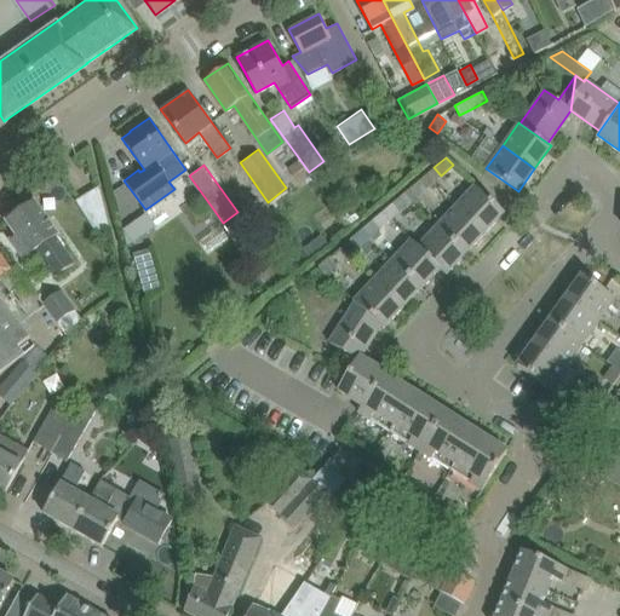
[(415,183),(403,193),(411,201),(423,191),(415,183)]
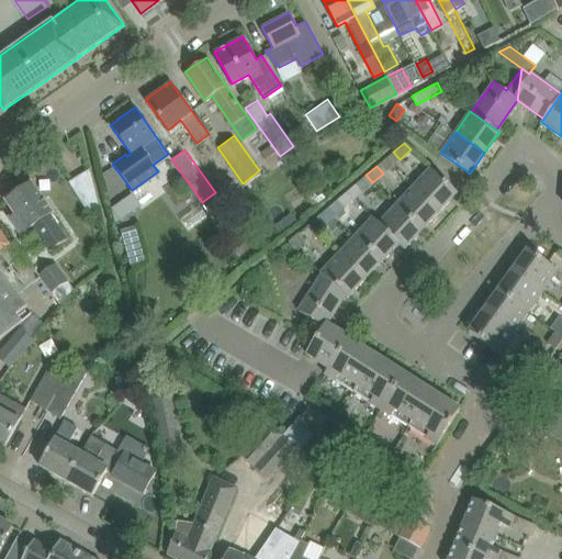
[(88,169),(69,180),(87,208),(97,205),(100,204),(90,167),(88,169)]
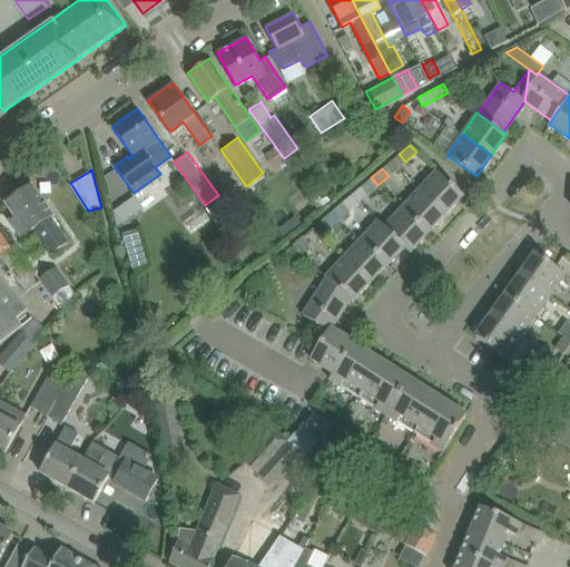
[(436,169),(419,188),(445,213),(463,194),(436,169)]
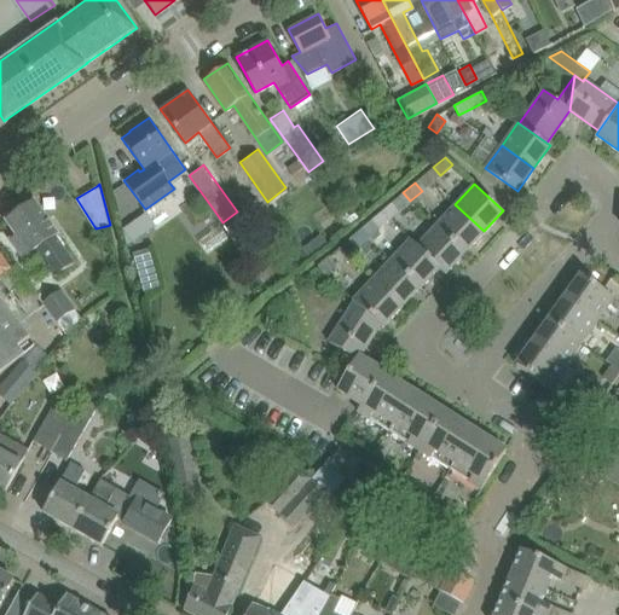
[(403,192),(382,210),(389,218),(410,201),(403,192)]
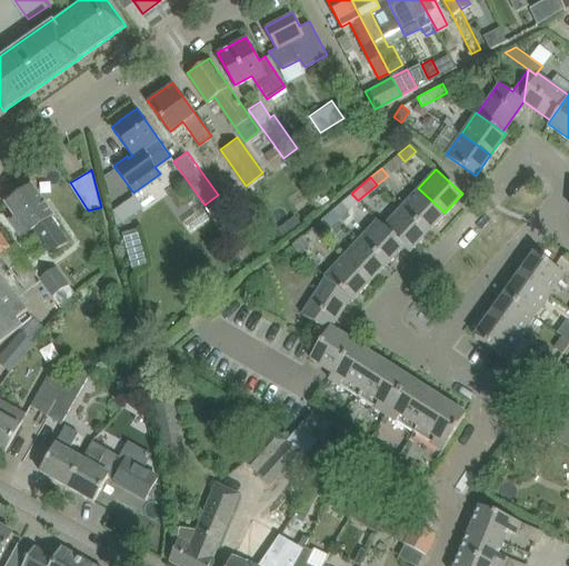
[(50,216),(53,214),(31,182),(5,201),(15,215),(9,218),(21,236),(32,228),(50,254),(68,240),(50,216)]
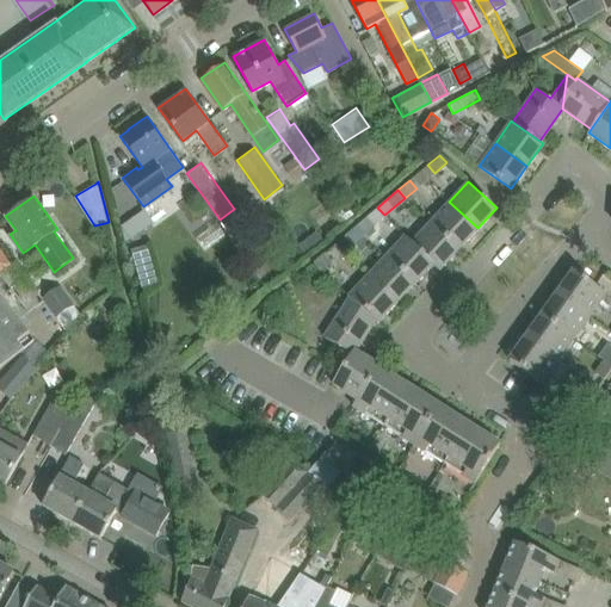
[(449,202),(430,222),(458,248),(477,228),(449,202)]
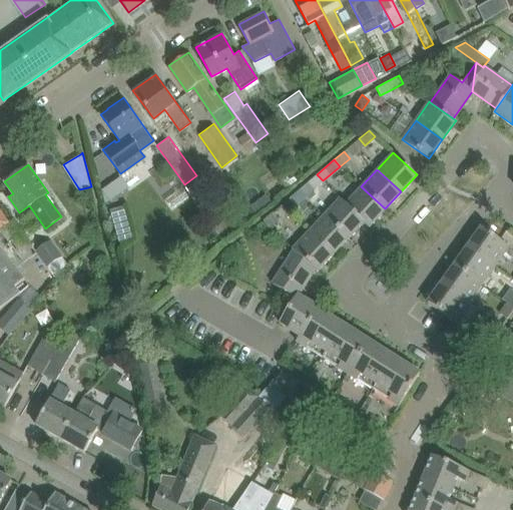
[(184,184),(177,174),(169,180),(176,190),(184,184)]
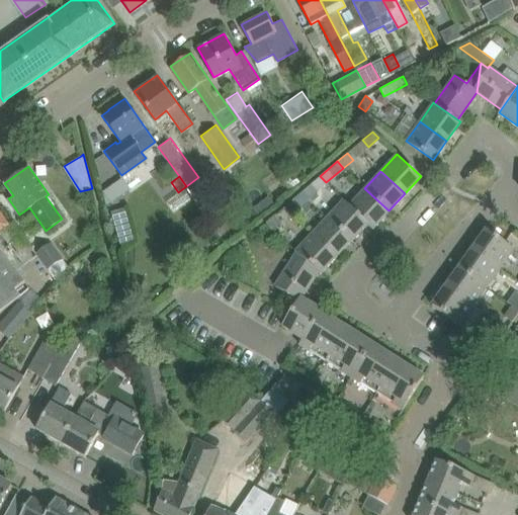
[(320,176),(301,191),(307,198),(326,182),(320,176)]
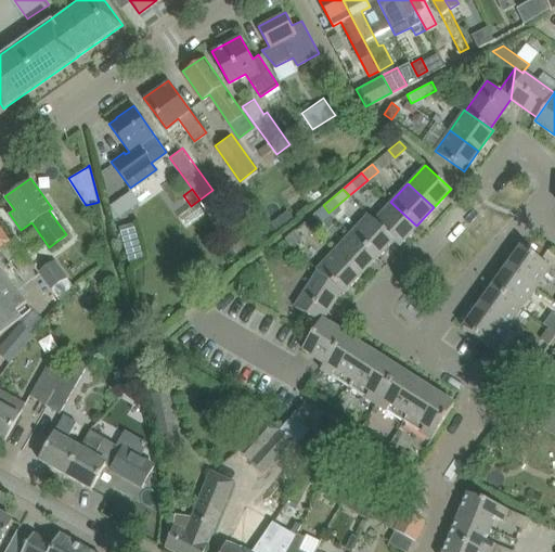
[(390,202),(375,219),(374,220),(394,239),(399,244),(416,226),(390,202)]
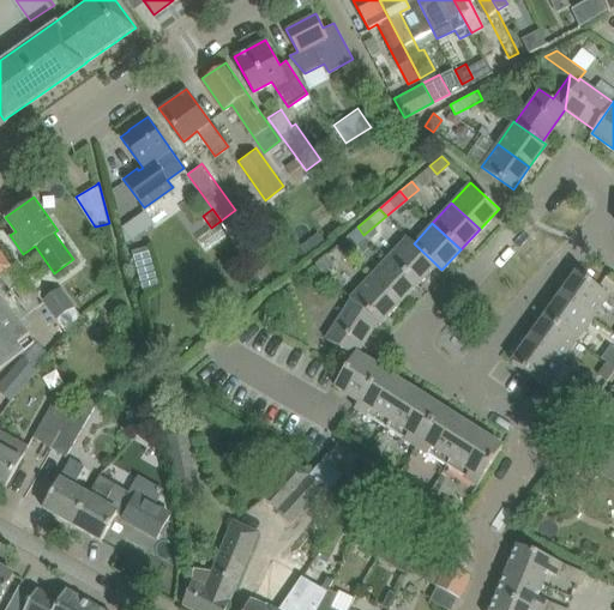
[(363,235),(357,227),(347,236),(353,245),(363,235)]
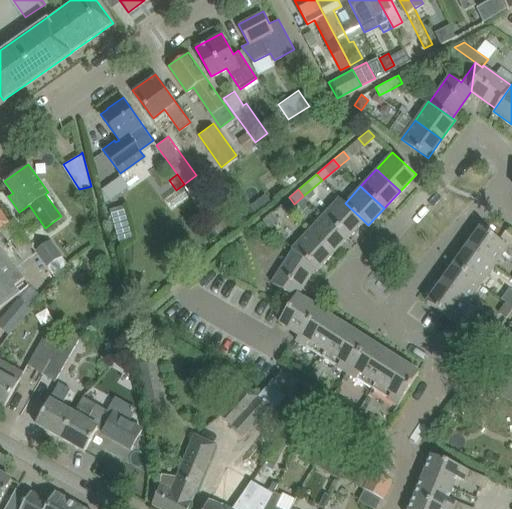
[(249,204),(256,213),(271,200),(265,192),(249,204)]
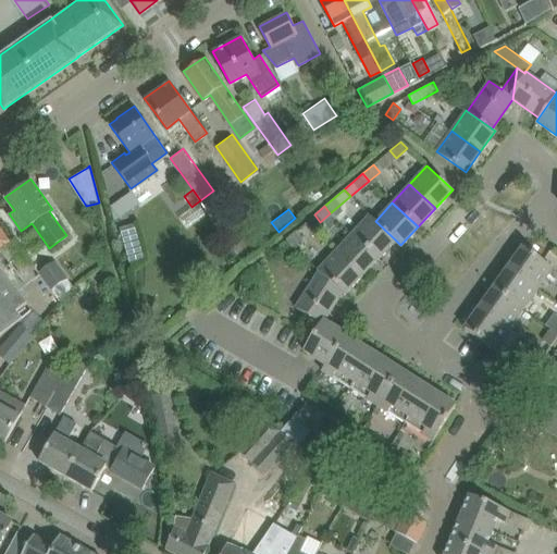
[(370,214),(351,233),(378,258),(395,239),(375,221),(376,220),(370,214)]
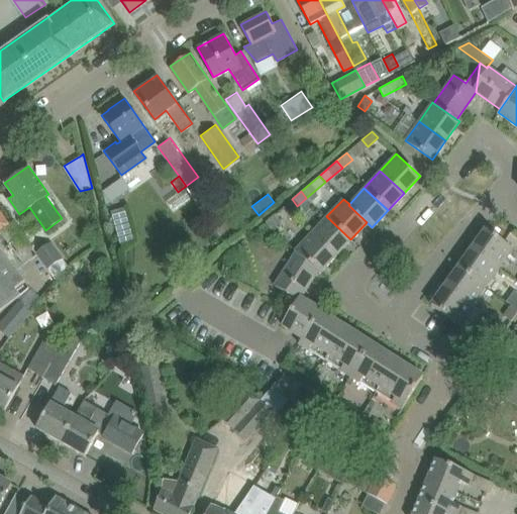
[(110,209),(119,242),(133,238),(124,205),(110,209)]
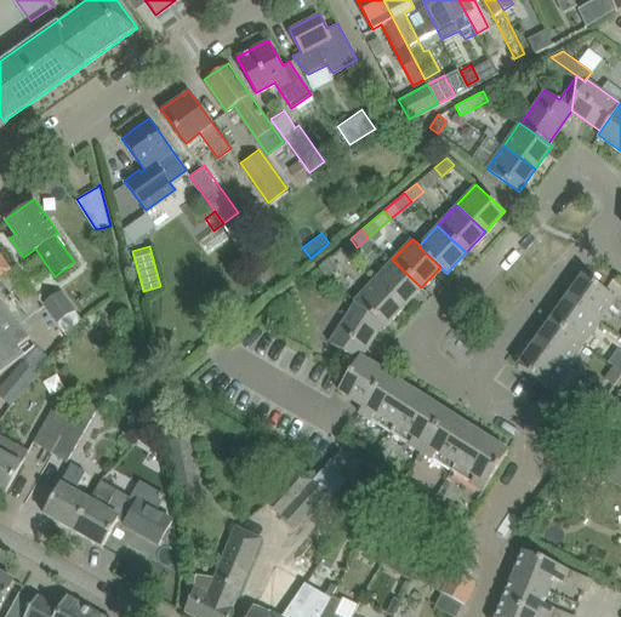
[(319,266),(325,274),(337,263),(330,256),(319,266)]
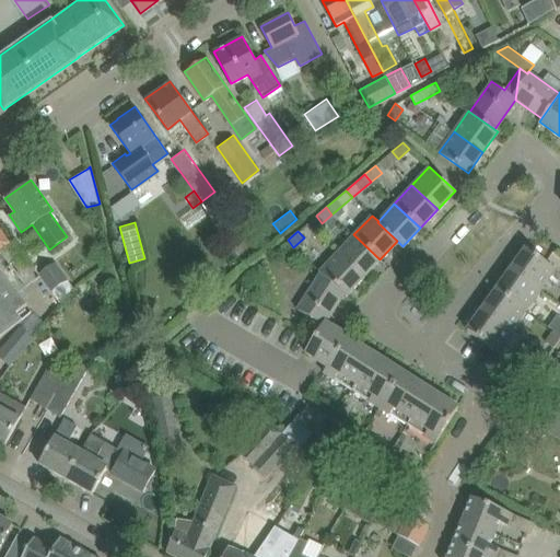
[(353,234),(337,253),(363,277),(380,259),(353,234)]
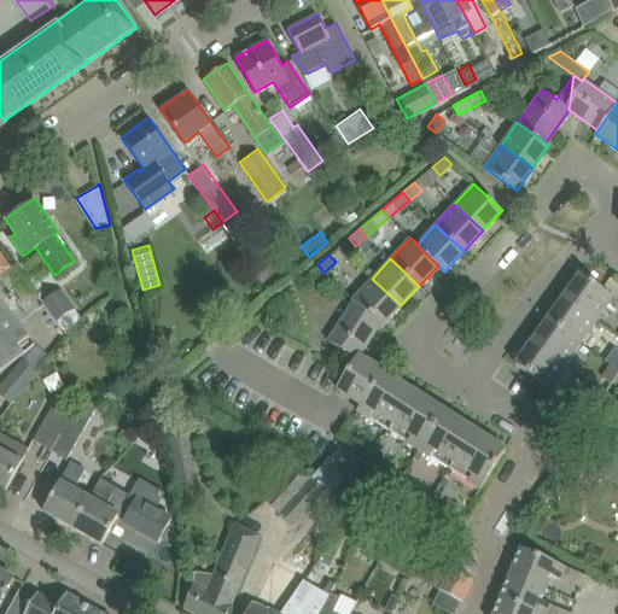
[(581,273),(564,296),(596,319),(612,296),(581,273)]
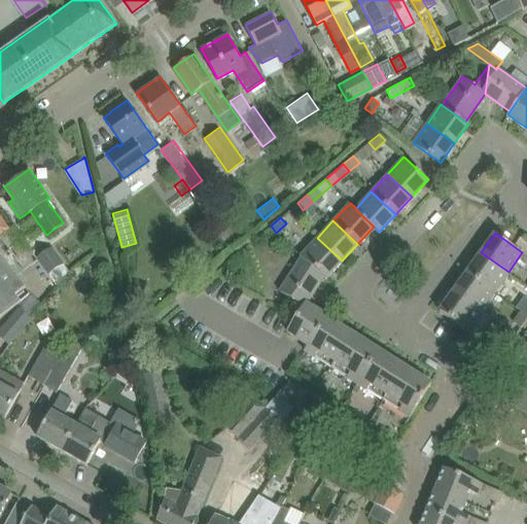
[(37,257),(23,238),(8,247),(24,268),(37,257)]
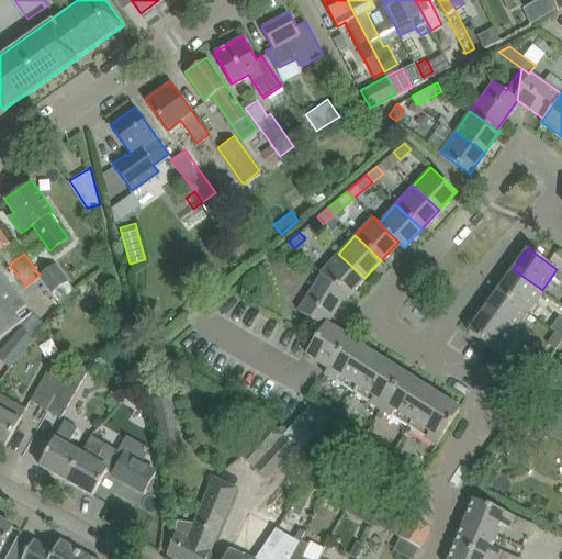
[(321,272),(322,274),(345,294),(347,297),(364,278),(338,254),(321,272)]
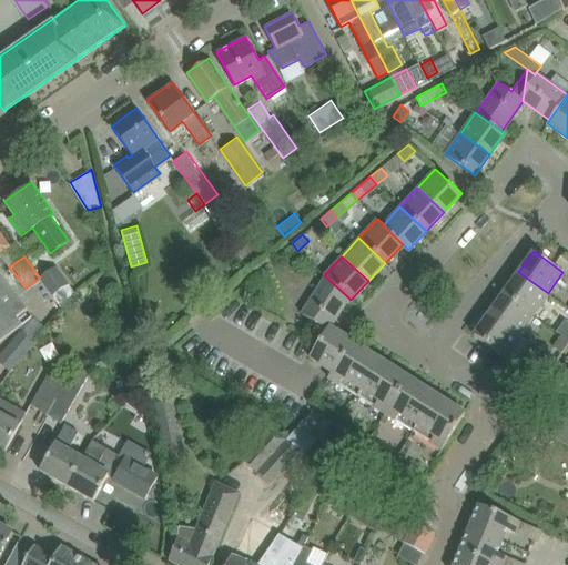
[(518,272),(504,292),(533,313),(548,293),(518,272)]
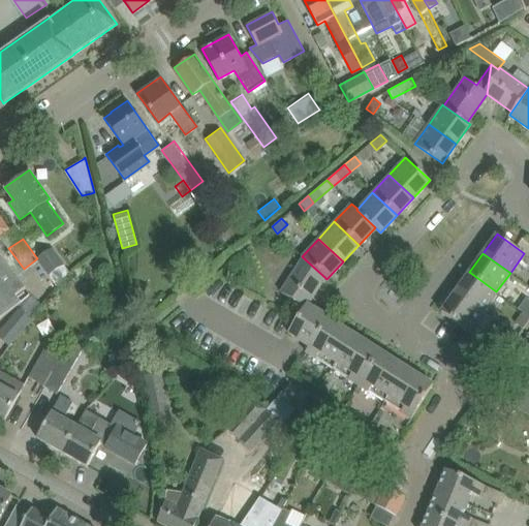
[(0,316),(21,301),(14,294),(25,286),(1,254),(0,254),(0,316)]
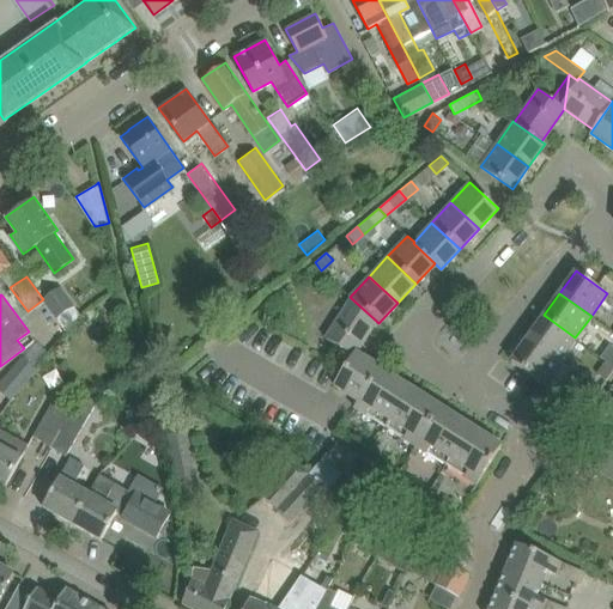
[(376,321),(351,298),(326,338),(340,347),(334,355),(347,363),(354,351),(356,352),(376,321)]
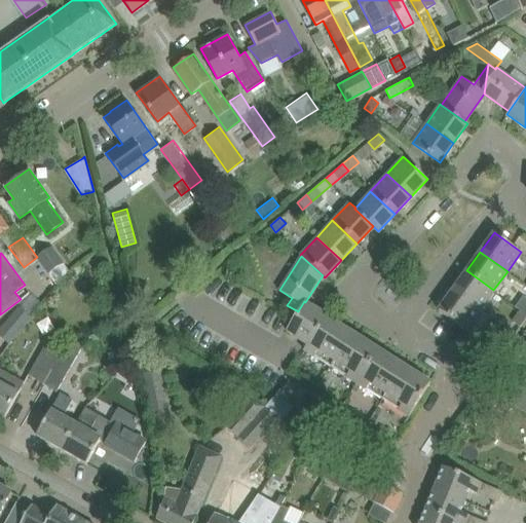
[(63,263),(47,273),(55,284),(68,269),(63,263)]
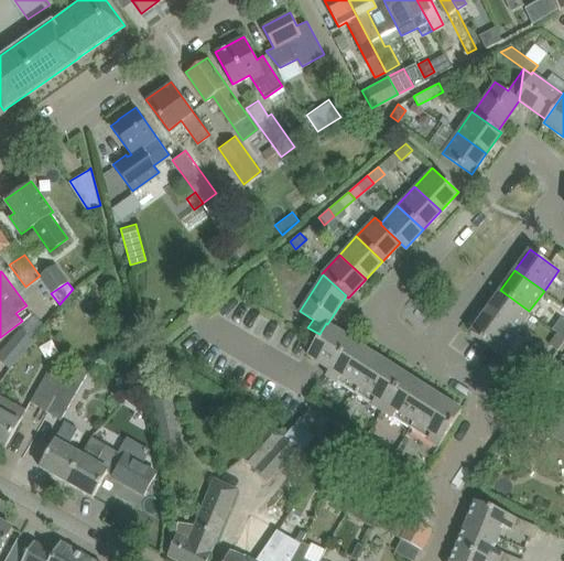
[(500,290),(485,311),(514,332),(529,311),(500,290)]
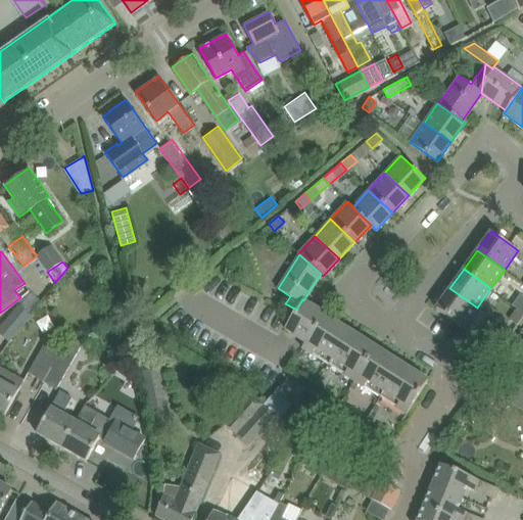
[(477,308),(449,288),(436,308),(463,327),(477,308)]
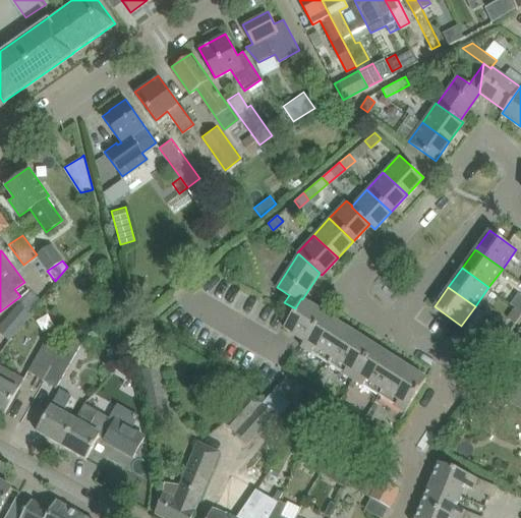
[(515,306),(520,310),(520,294),(517,292),(510,302),(515,306)]
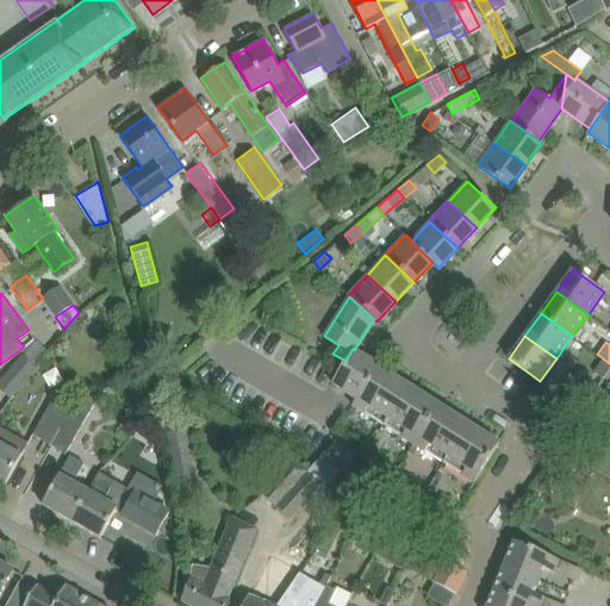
[(355,398),(377,364),(378,363),(375,363),(365,356),(362,354),(361,355),(354,350),(353,349),(346,361),(332,381),(341,387),(341,388),(343,389),(354,397),(355,398)]
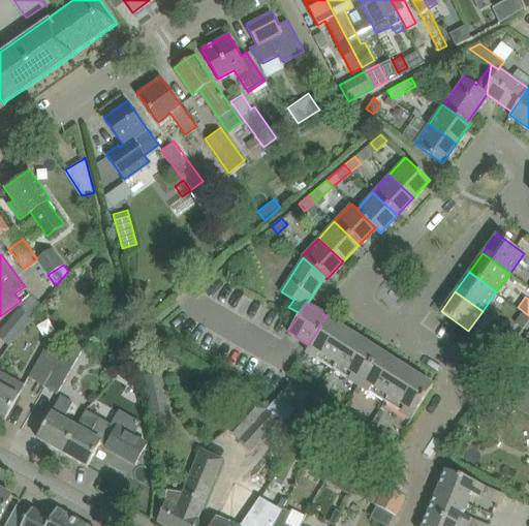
[(0,330),(0,336),(8,343),(31,318),(20,308),(0,330)]
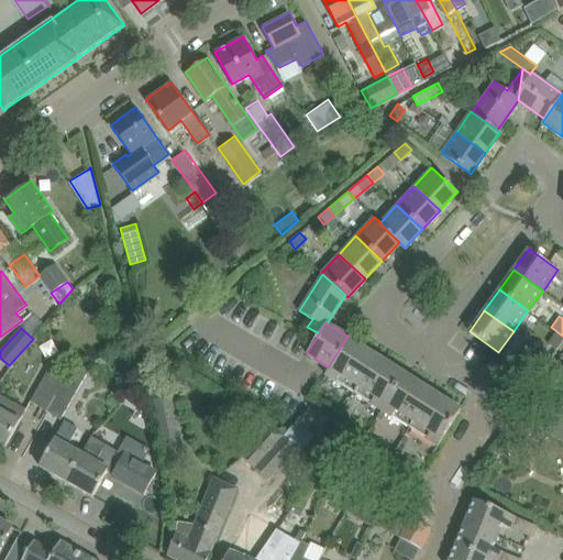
[(562,338),(562,336),(556,331),(549,342),(556,348),(562,338)]
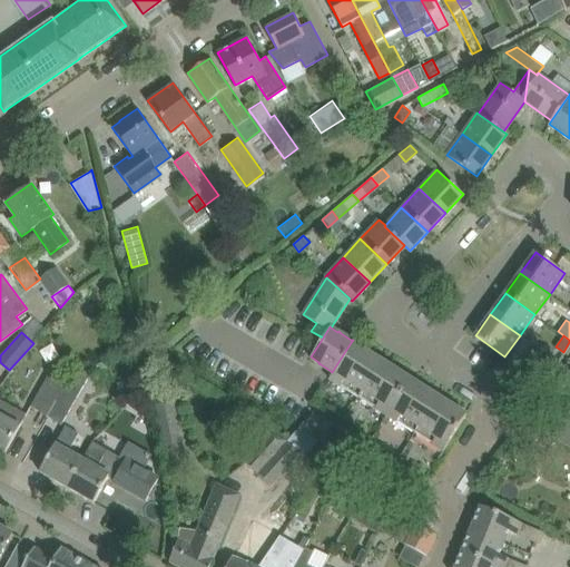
[(465,413),(353,342),(354,341),(353,340),(352,341),(332,372),(330,378),(443,450),(463,418),(465,413)]
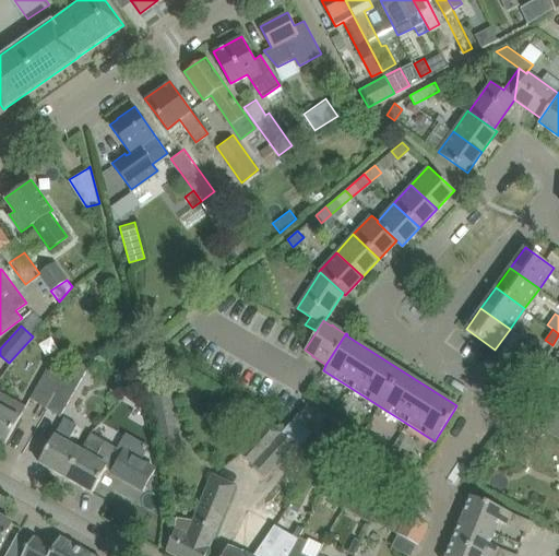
[(531,358),(523,369),(531,375),(539,364),(531,358)]
